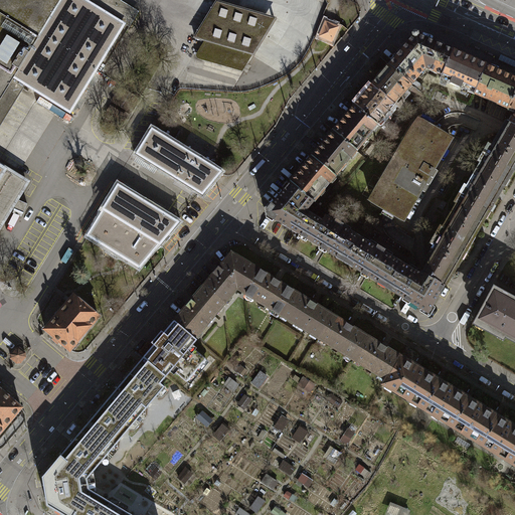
[(0,0),(0,128),(25,87),(69,113),(122,25),(129,29),(139,13),(117,0),(0,0)]
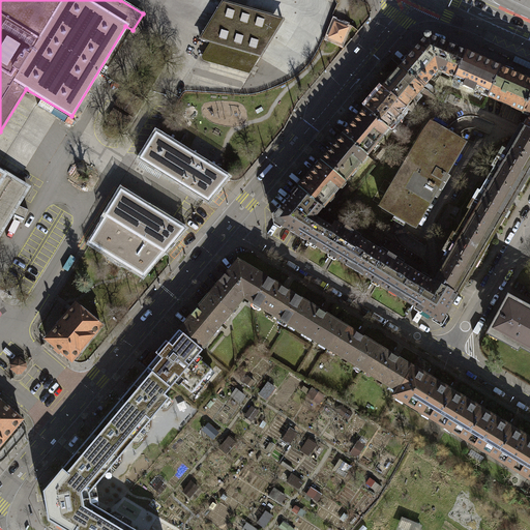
[(286,19),(223,0),(222,0),(198,39),(211,43),(261,57),(286,19)]
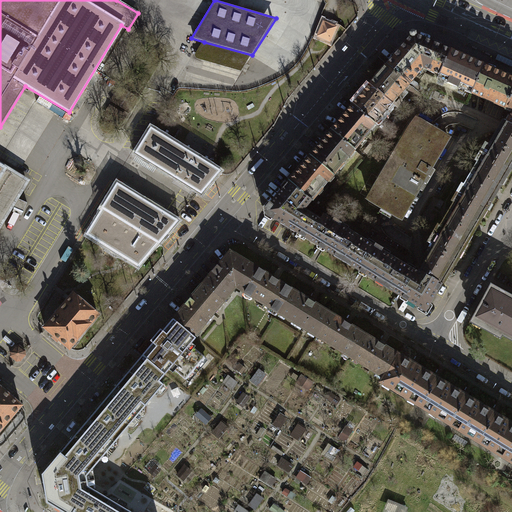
[(335,26),(324,22),(319,37),(330,41),(335,26)]
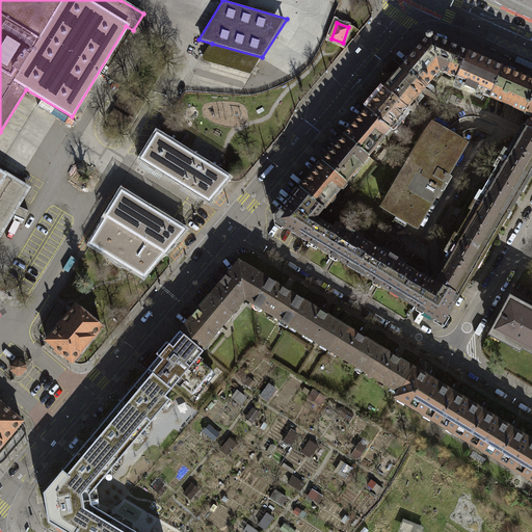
[(429,36),(402,68),(423,87),(437,71),(454,78),(466,53),(429,36)]
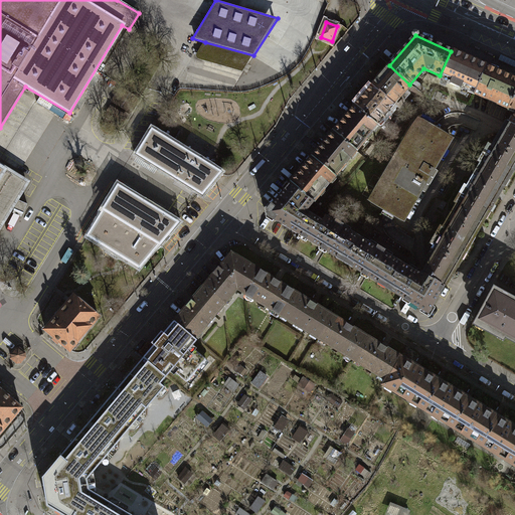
[(253,55),(205,42),(199,48),(203,49),(244,61),(247,62),(253,55)]
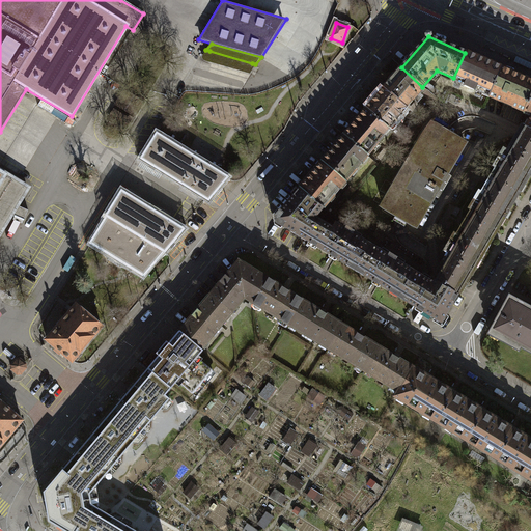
[(252,63),(210,51),(204,58),(249,72),(252,63)]
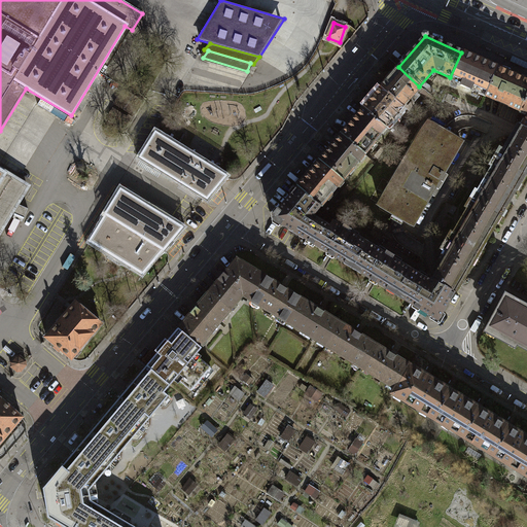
[(496,67),(461,53),(450,77),(449,80),(483,96),(496,67)]
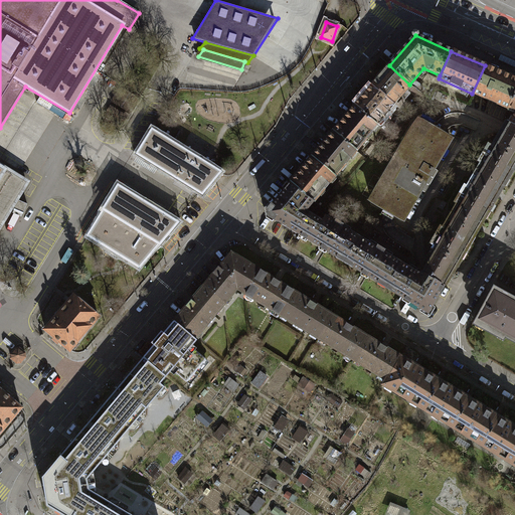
[(389,65),(372,86),(392,105),(409,84),(389,65)]
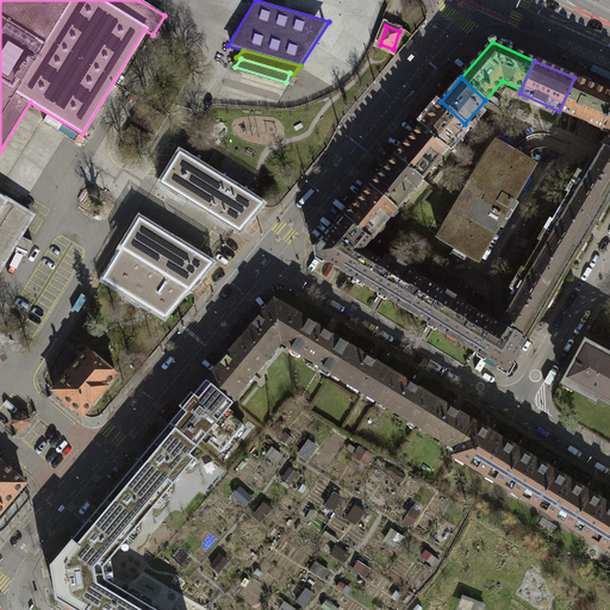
[(609,104),(609,93),(574,78),(559,111),(599,129),(609,104)]
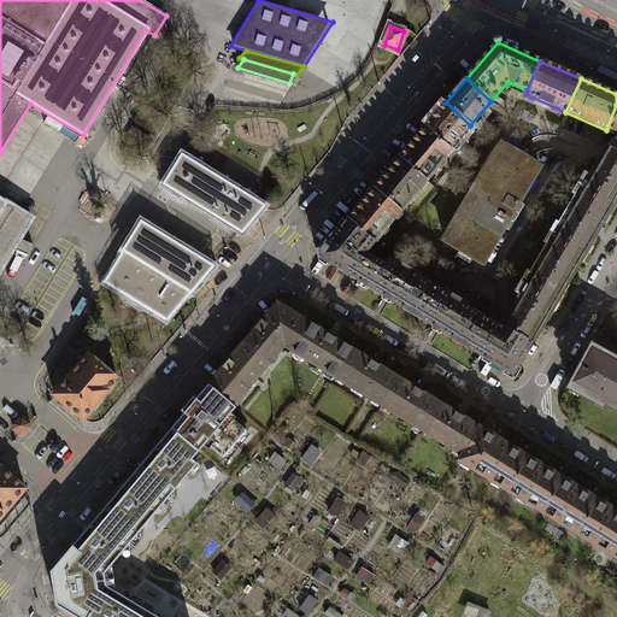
[(446,103),(425,127),(450,150),(470,125),(446,103)]
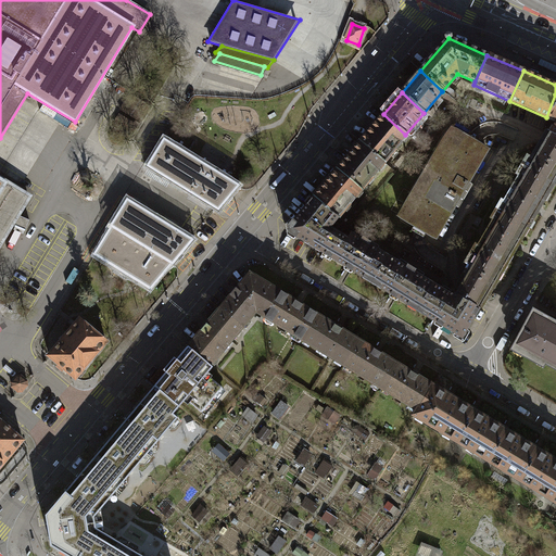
[(555,95),(546,117),(548,117),(555,121),(554,124),(550,133),(546,130),(546,131),(555,137),(555,95)]
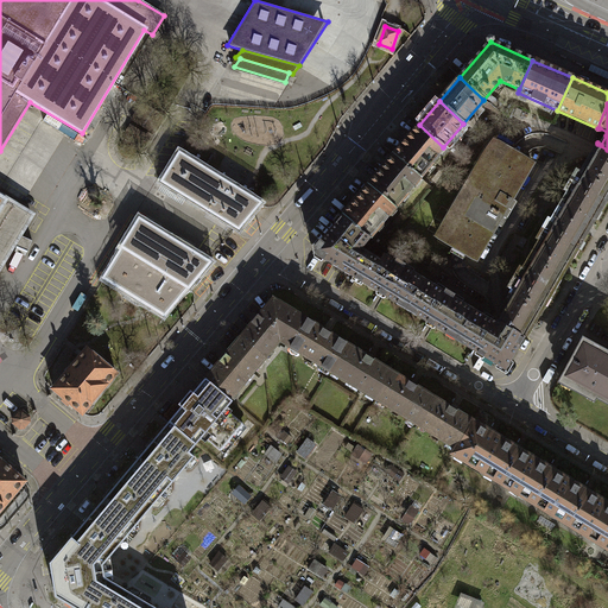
[(419,125),(394,154),(419,178),(437,157),(436,156),(443,147),(419,125)]
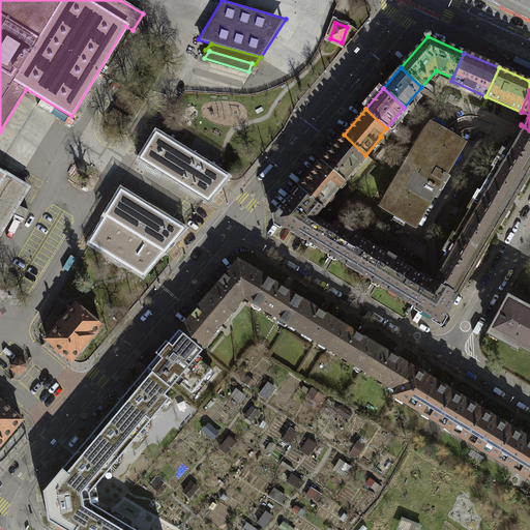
[(443,131),(429,124),(421,134),(380,205),(405,221),(411,224),(413,225),(462,143),(443,131)]
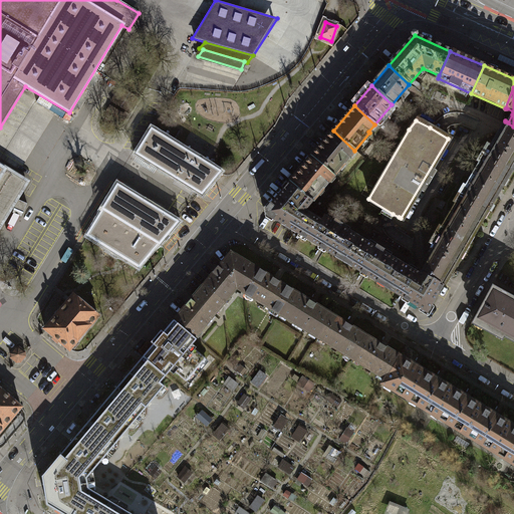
[(513,126),(505,121),(500,131),(490,148),(486,145),(482,153),(509,169),(513,160),(513,126)]
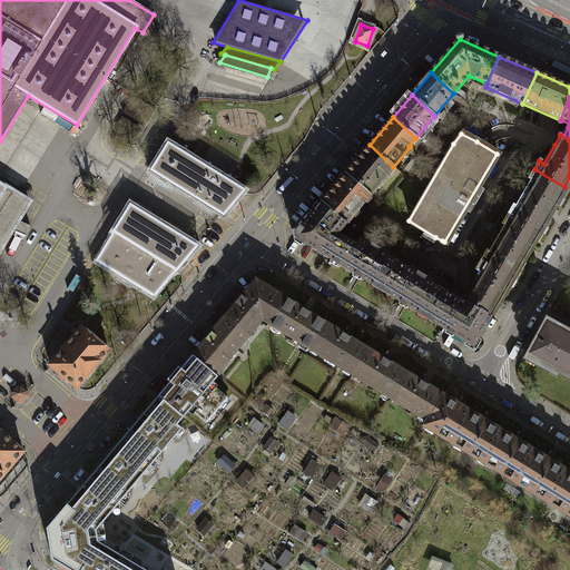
[(168,144),(151,170),(222,214),(243,192),(168,144)]
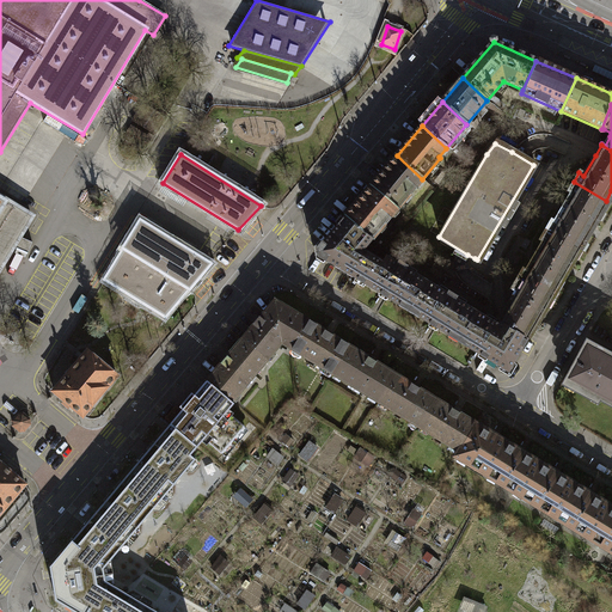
[(397,155),(372,187),(396,209),(422,179),(397,155)]
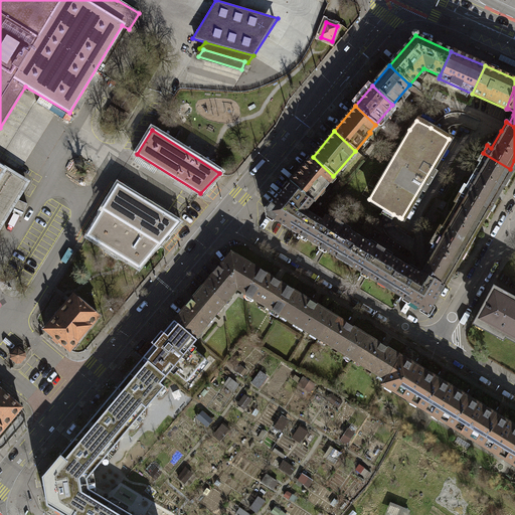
[(486,210),(510,169),(483,153),(478,161),(481,163),(466,188),(463,186),(459,194),(461,196),(486,210)]
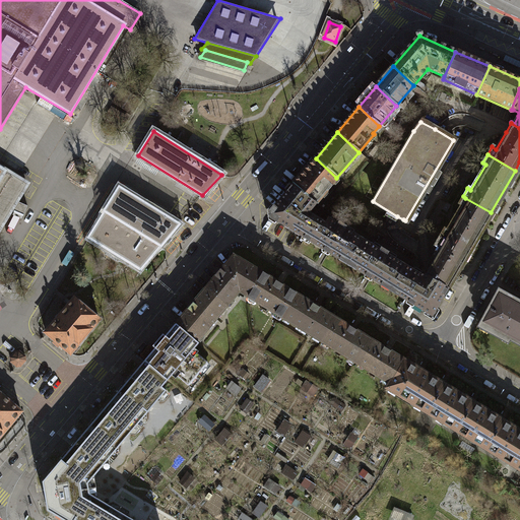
[(316,158),(294,184),(315,203),(336,178),(316,158)]
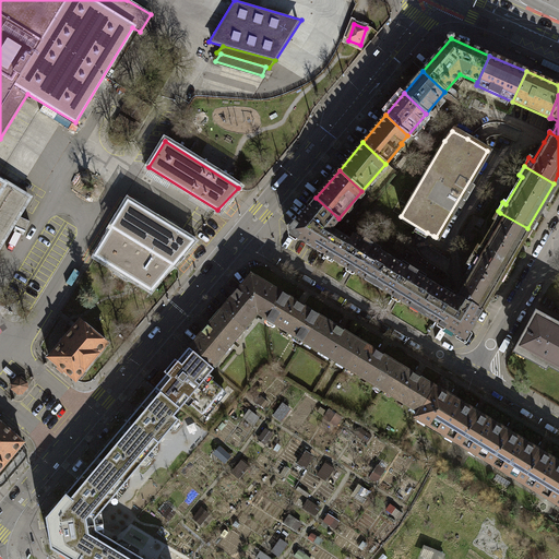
[(28,198),(0,179),(0,244),(12,224),(15,225),(14,228),(24,233),(30,221),(18,215),(28,198)]
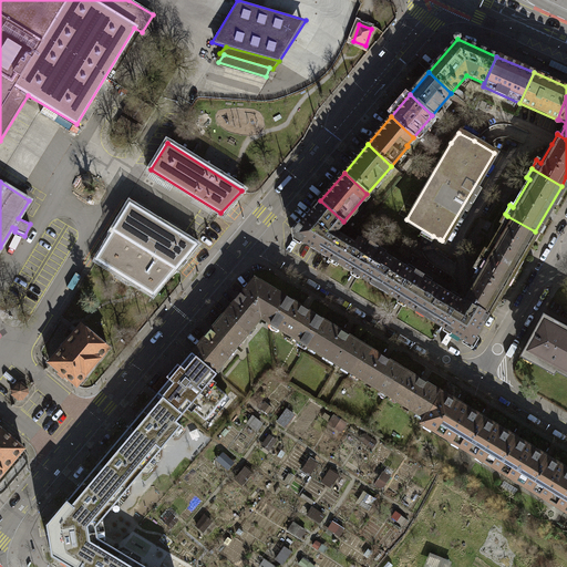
[(297,238),(327,257),(340,235),(334,232),(343,222),(320,200),(296,230),(297,238)]
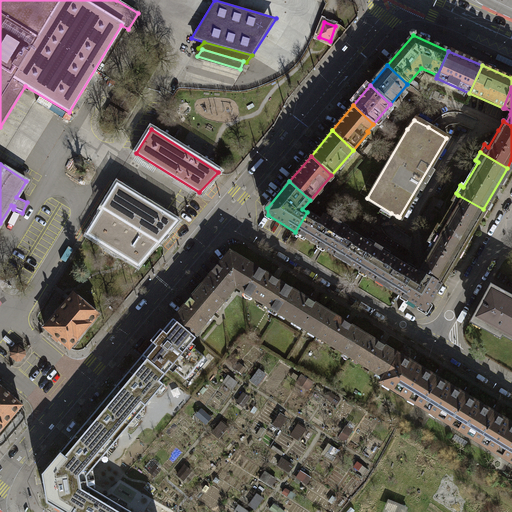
[(116,186),(87,236),(135,265),(175,222),(116,186)]
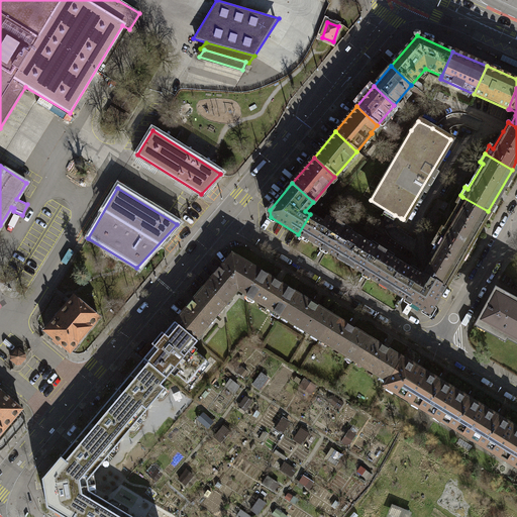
[(463,252),(488,211),(462,197),(460,195),(455,203),(458,205),(443,229),(441,228),(436,236),(439,237),(463,252)]
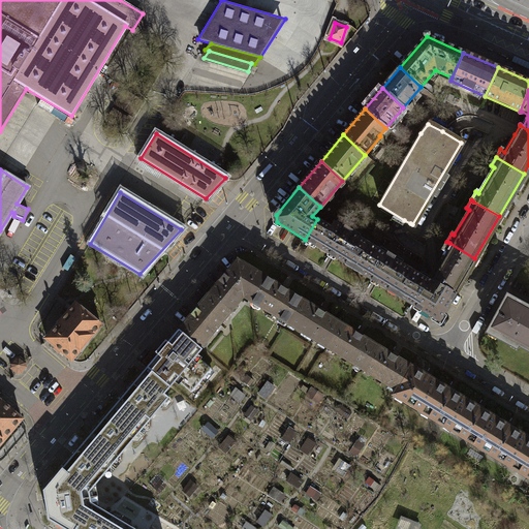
[(344,261),(352,267),(367,243),(349,231),(350,230),(343,226),(342,227),(334,222),(332,223),(330,226),(317,219),(305,240),(343,263),(344,261)]
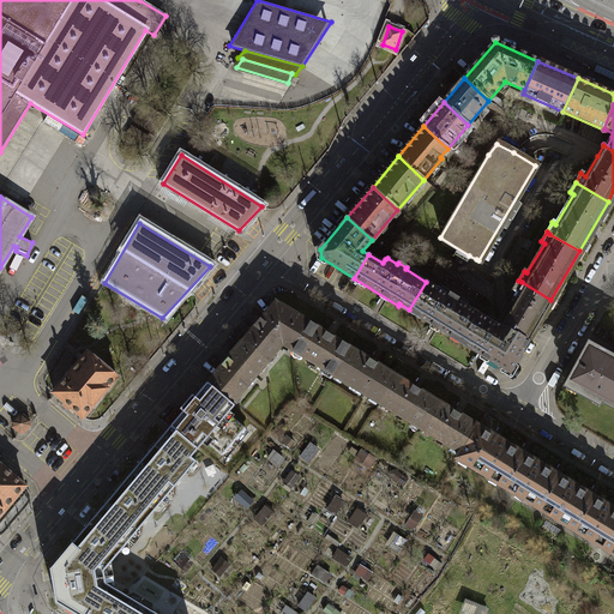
[(501,324),(528,339),(536,325),(551,300),(522,282),(518,281),(512,290),(517,293),(507,308),(500,323),(501,324)]
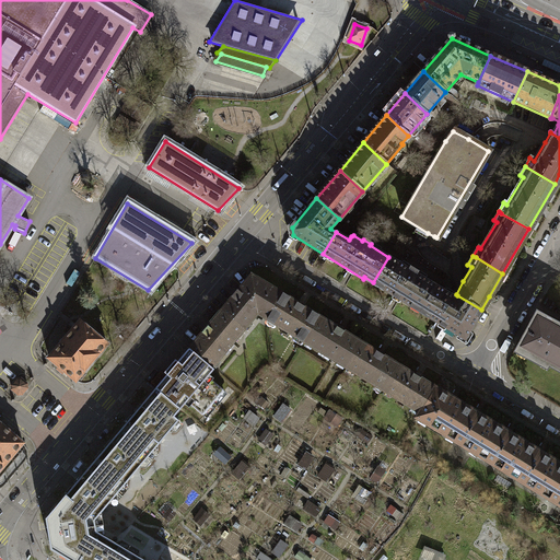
[(388,257),(373,282),(383,288),(381,290),(409,306),(410,304),(419,310),(434,284),(416,273),(417,271),(409,267),(408,269),(388,257)]
